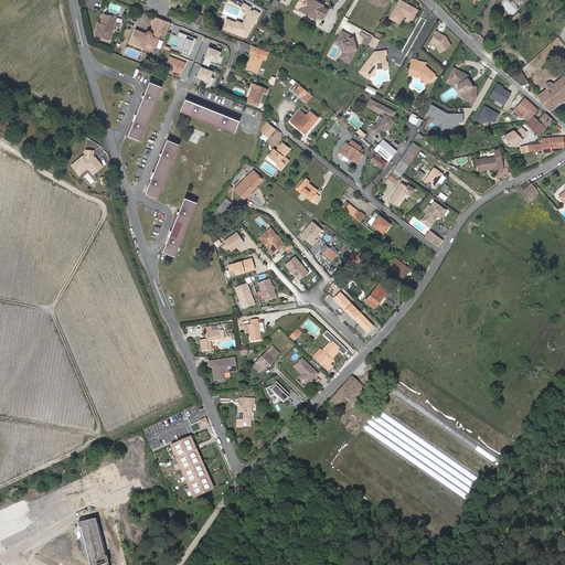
[(322,7),(323,4),(315,0),(299,0),(296,8),(316,19),(318,17),(323,20),(329,10),(322,7)]
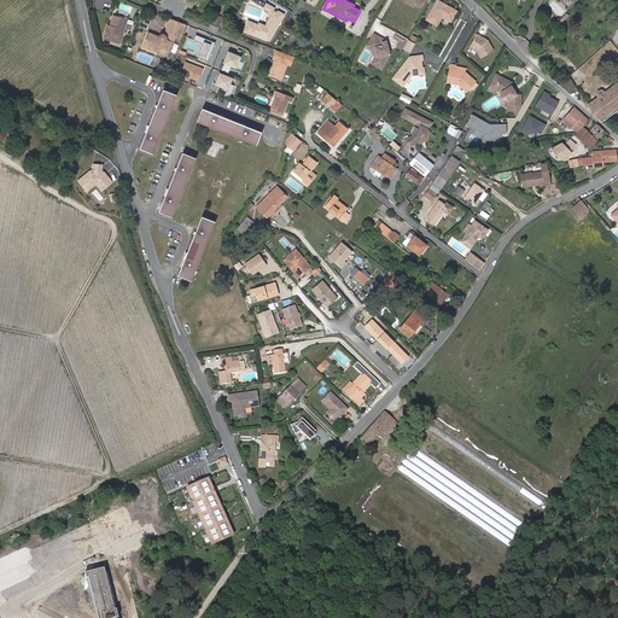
[(444,5),(438,1),(426,21),(437,27),(443,18),(452,23),(458,12),(448,7),(447,7),(444,6),(444,5)]
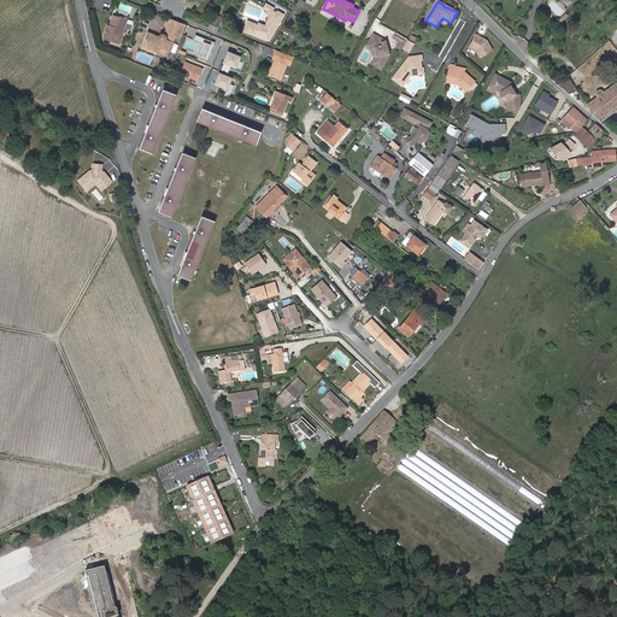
[(286,15),(274,9),(265,27),(247,19),(244,33),(269,42),(286,15)]
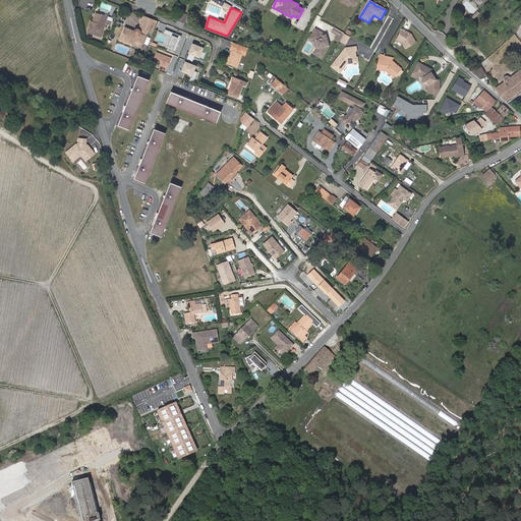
[(157,20),(141,14),(138,21),(141,22),(138,29),(137,27),(135,27),(134,29),(133,30),(125,26),(121,39),(141,48),(149,31),(153,33),(157,20)]
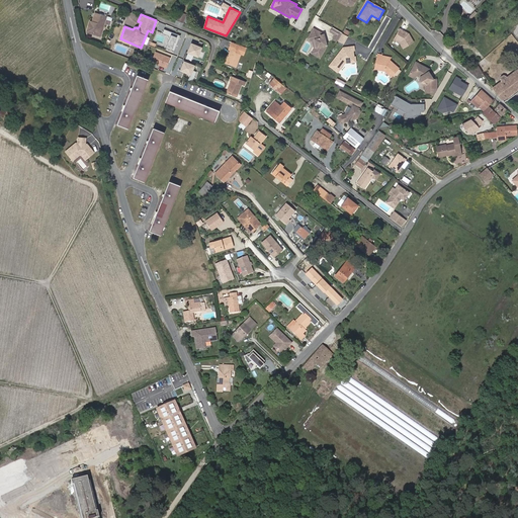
[(99,15),(96,24),(94,23),(91,33),(102,36),(107,18),(99,15)]
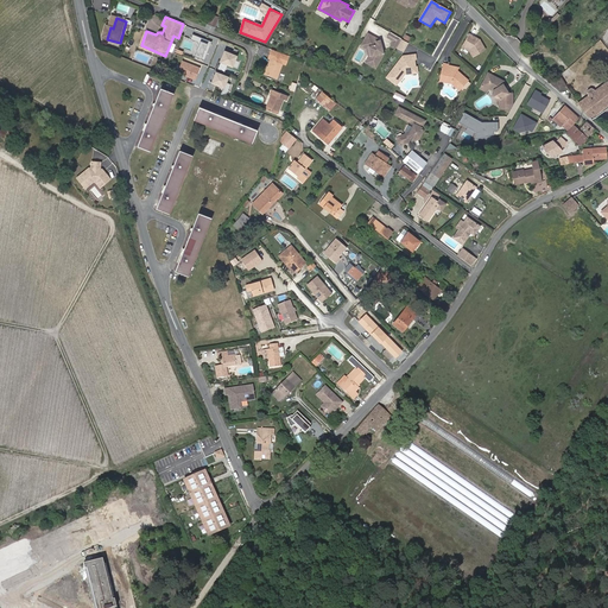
[(368,33),(365,40),(369,43),(371,46),(368,46),(371,57),(368,57),(365,62),(374,68),(382,54),(380,40),(377,42),(375,37),(368,33)]
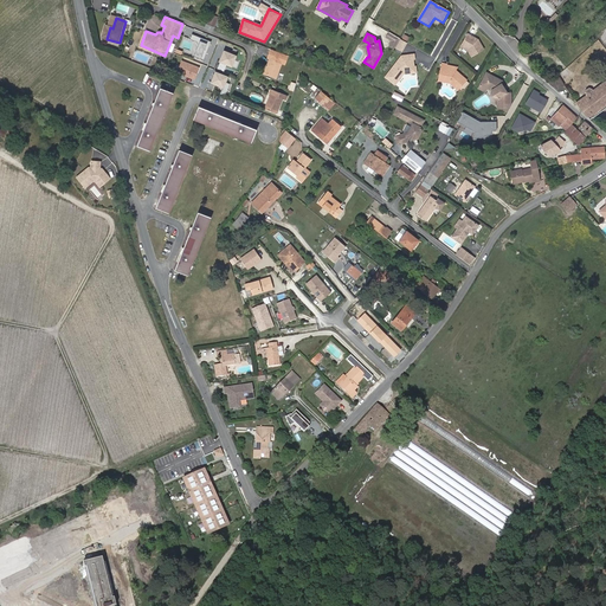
[(400,39),(389,33),(387,38),(392,40),(397,44),(400,39)]
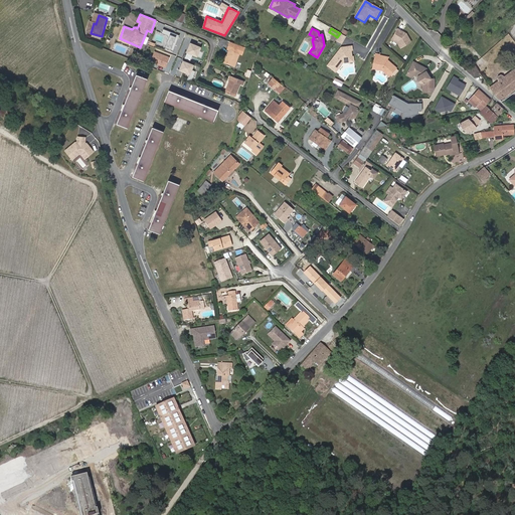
[(406,33),(398,28),(391,39),(397,42),(400,48),(411,42),(406,33)]
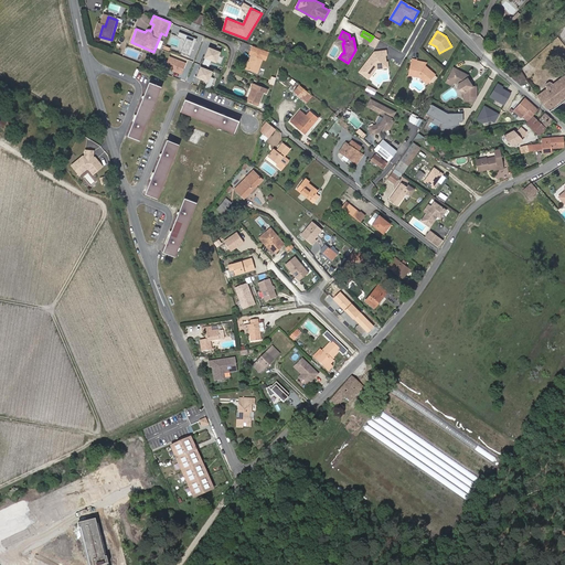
[(196,39),(179,32),(178,36),(185,40),(181,52),(190,55),(196,39)]
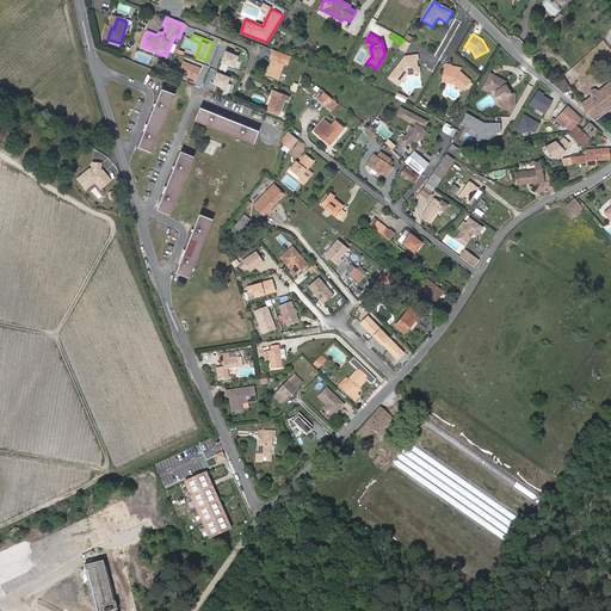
[(186,39),(184,47),(191,49),(193,43),(186,39)]
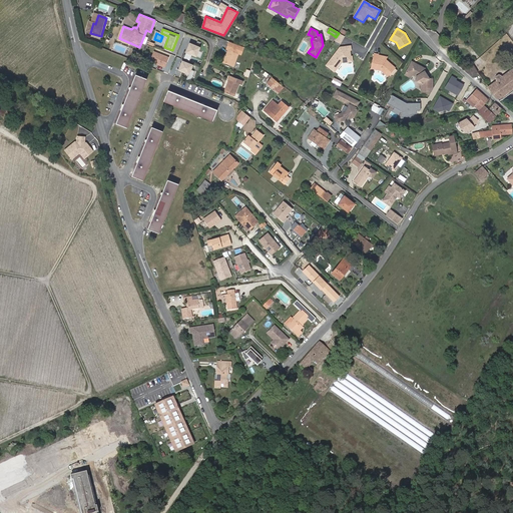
[(201,46),(190,41),(186,52),(197,57),(201,46)]
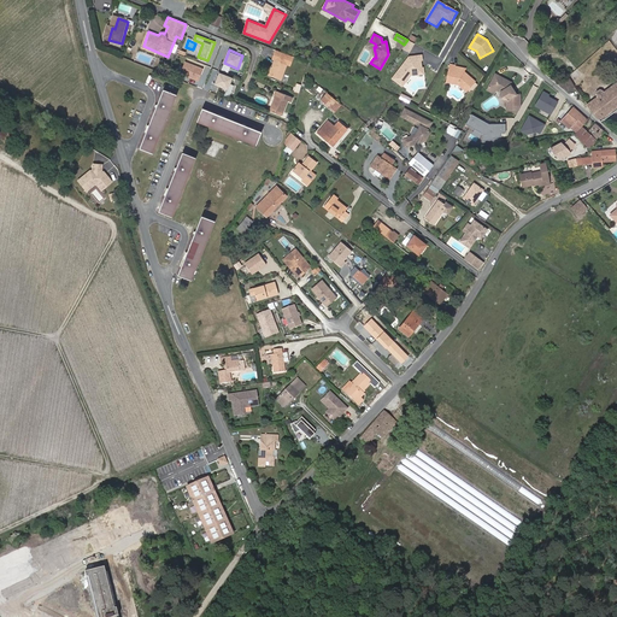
[(280,57),(275,54),(274,59),(275,60),(269,75),(281,80),(287,65),(289,65),(293,57),(282,52),(280,57)]
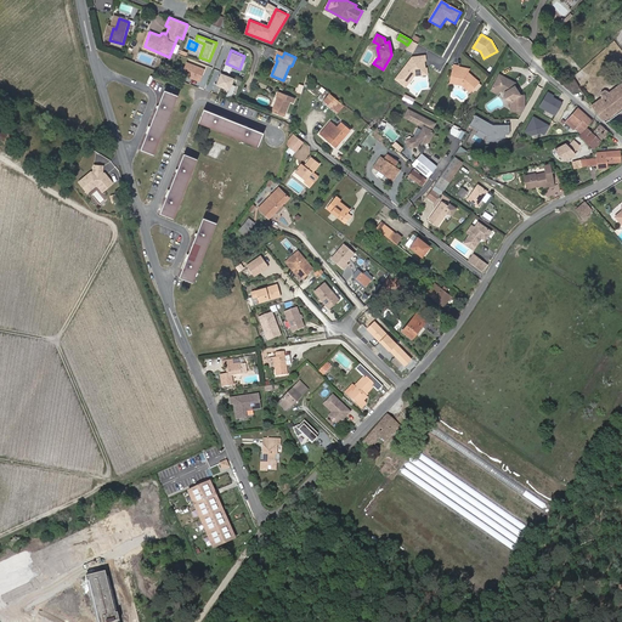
[(425,55),(413,57),(396,79),(406,86),(416,74),(417,74),(422,73),(425,68),(425,64),(423,63),(423,61),(427,60),(425,55)]
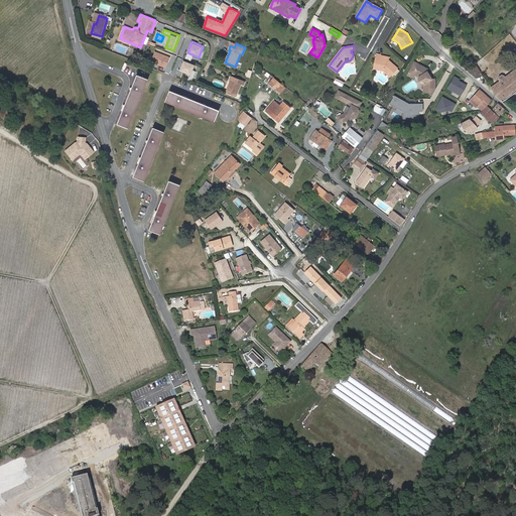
[(170,57),(154,51),(150,61),(165,68),(170,57)]
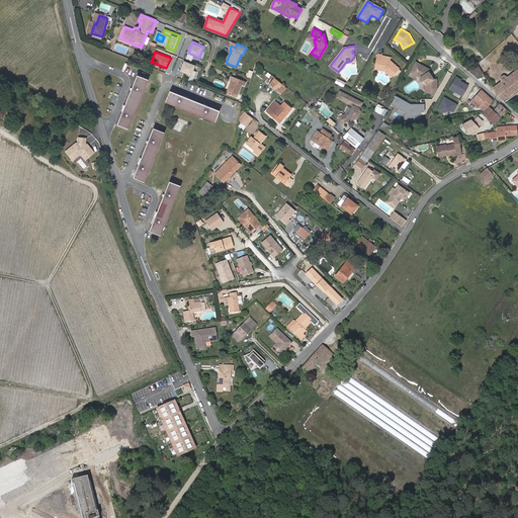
[(390,60),(381,58),(382,55),(378,54),(374,68),(385,71),(393,77),(400,68),(394,63),(390,60)]
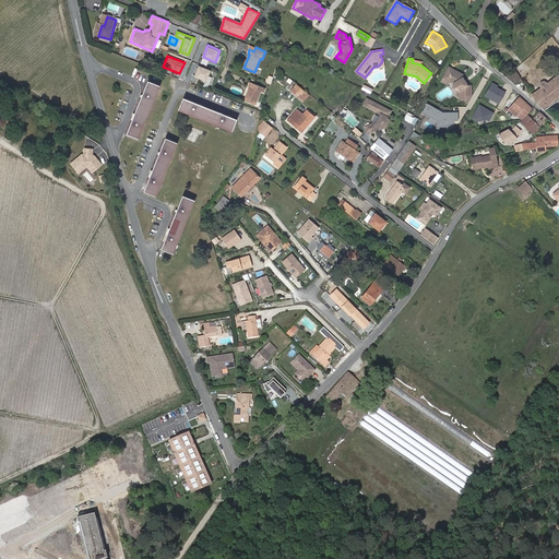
[(212,70),(200,64),(195,76),(207,81),(212,70)]
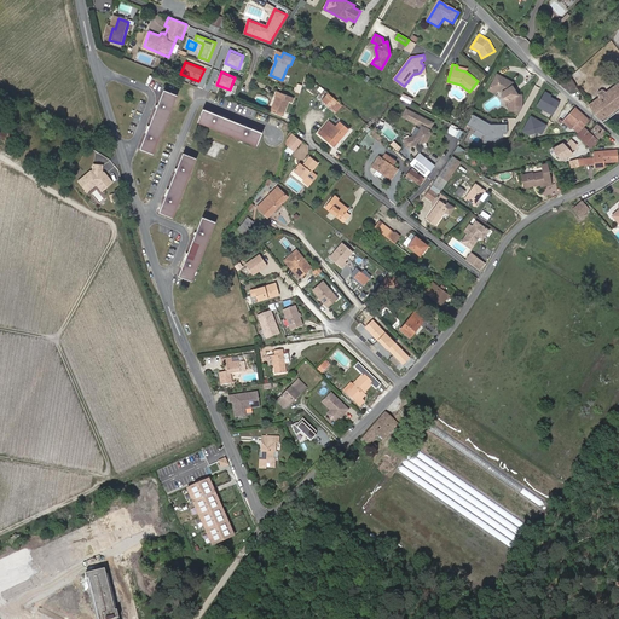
[(513,82),(497,74),(491,86),(493,87),(497,88),(502,92),(502,94),(504,99),(507,100),(507,106),(520,106),(520,96),(516,94),(512,86),(513,82)]
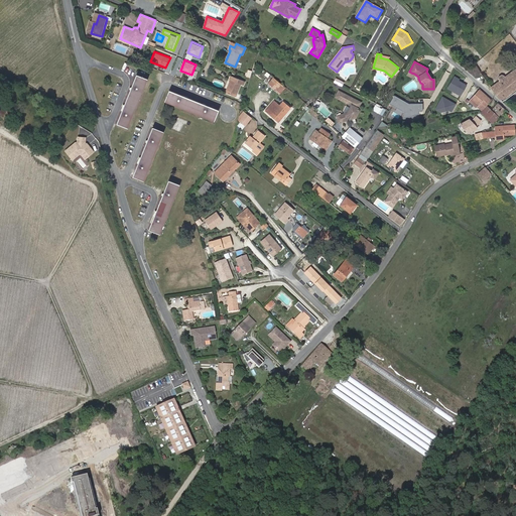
[(460,63),(468,71),(471,69),(463,61),(460,63)]
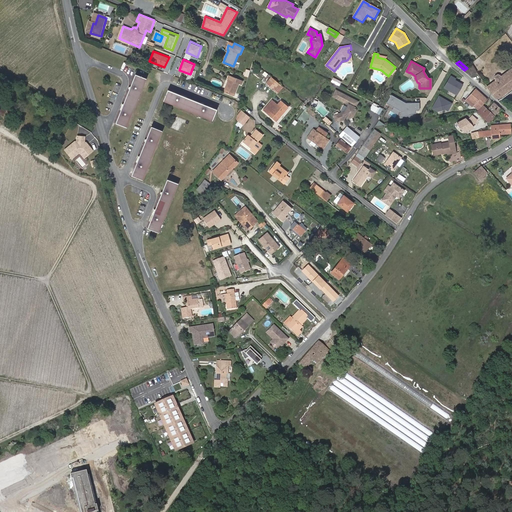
[(467,68),(464,70),(471,77),(477,72),(469,65),(467,68)]
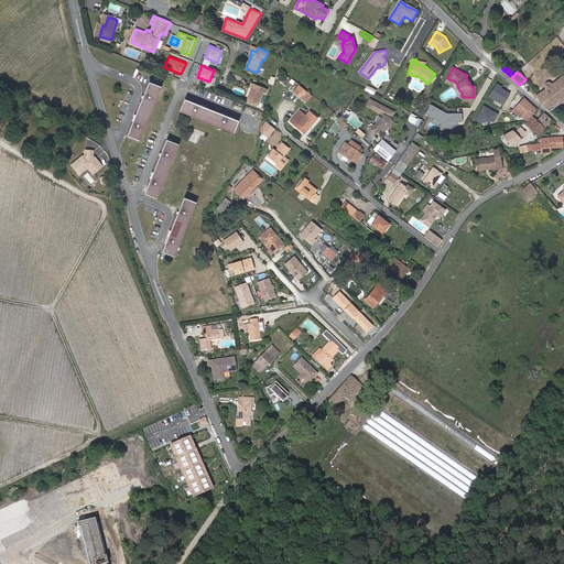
[(545,88),(537,94),(549,111),(563,99),(563,74),(552,83),(551,82),(548,82),(545,84),(544,86),(545,88)]
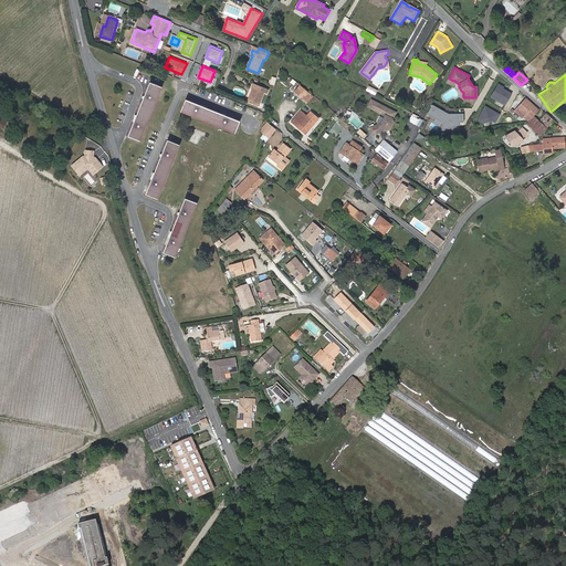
[(146,92),(128,136),(140,140),(161,86),(150,82),(146,92)]
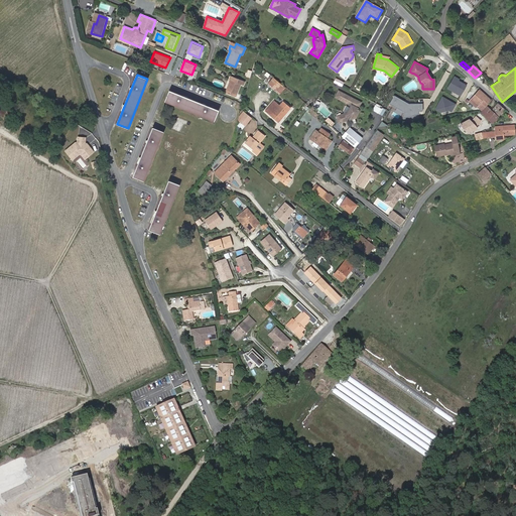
[(245,81),(231,76),(230,80),(226,92),(236,96),(241,84),(243,85),(245,81)]
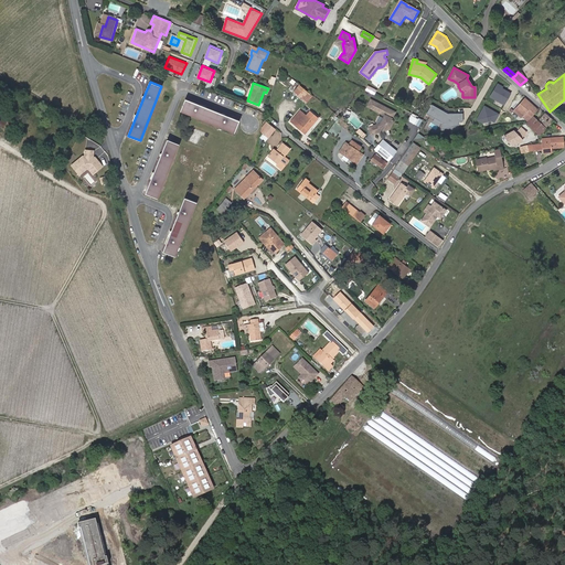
[(505,105),(513,92),(498,83),(490,96),(505,105)]
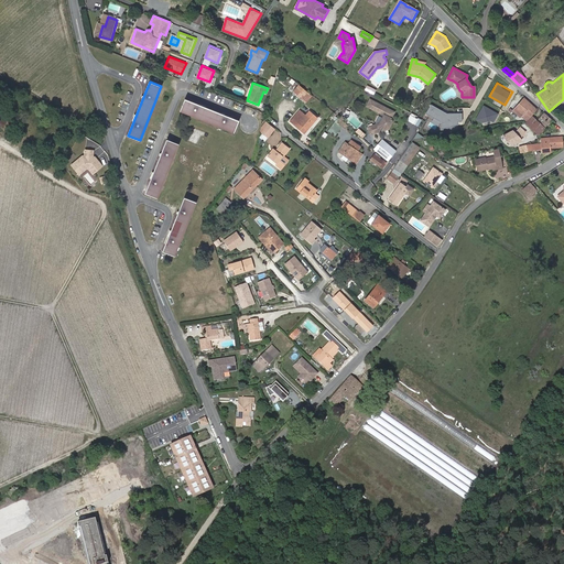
[(293,93),(303,99),(307,93),(299,86),(293,93)]
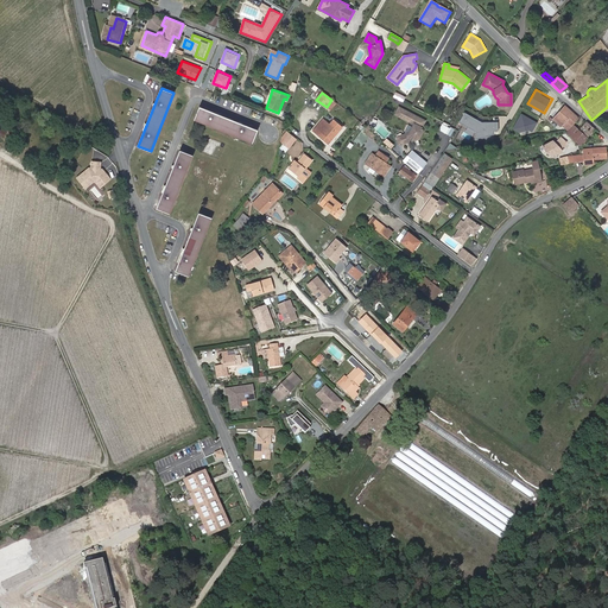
[(561,126),(567,131),(568,131),(580,118),(565,106),(557,115),(552,120),(561,126)]
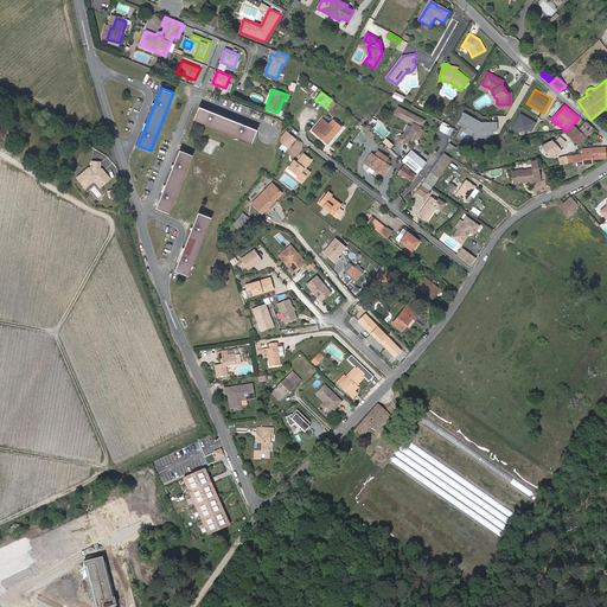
[(251,142),(255,133),(257,131),(256,129),(199,107),(195,120),(251,142)]
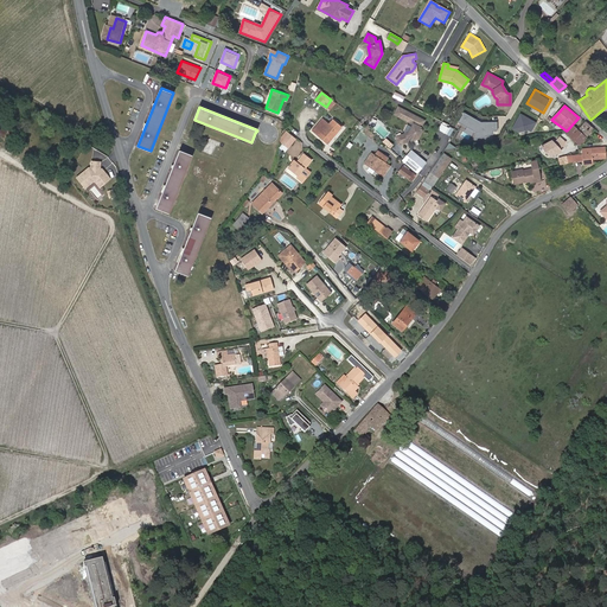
[(395,113),(414,123),(408,134),(406,133),(397,135),(400,142),(420,136),(423,131),(422,127),(426,120),(398,107),(395,113)]
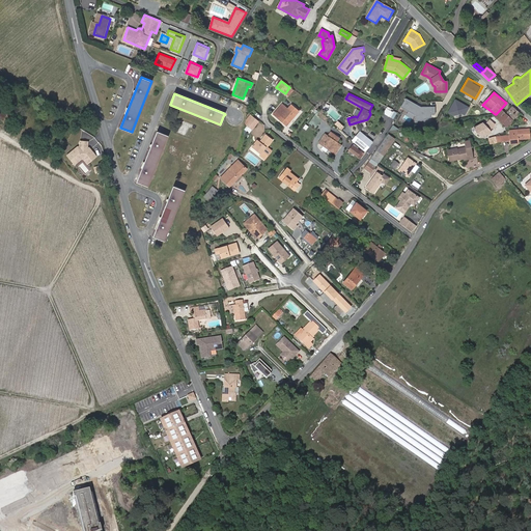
[(417,114),(417,118),(432,118),(432,113),(436,113),(436,106),(423,106),(407,99),(406,99),(401,107),(417,114)]
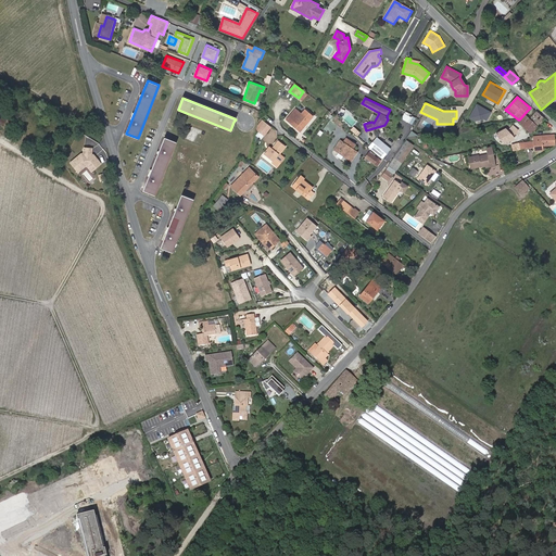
[(480,117),(488,121),(493,111),(478,103),(469,117),(477,122),(480,117)]
